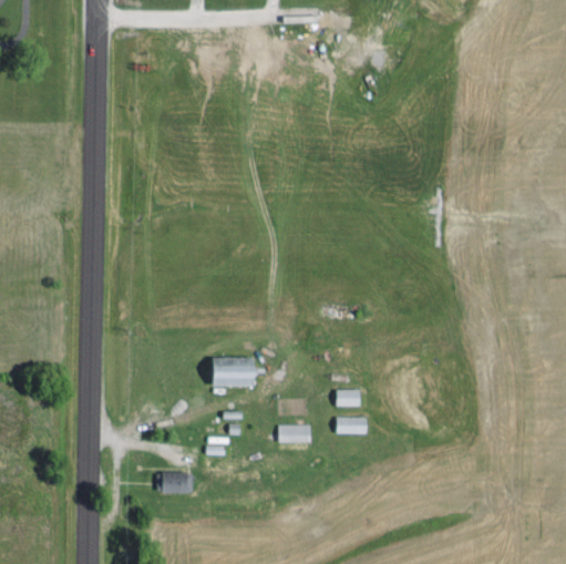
[(213,358),(212,386),(257,387),(258,358),(213,358)]
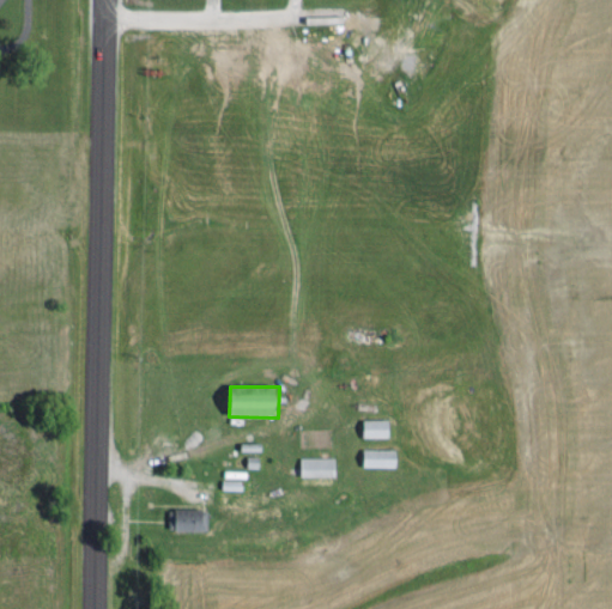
[(389,420),(363,420),(363,438),(389,438),(389,420)]
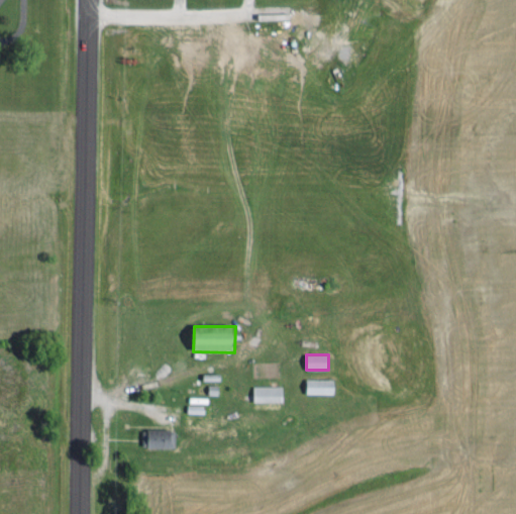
[(306,395),(334,395),(334,380),(306,379),(306,395)]
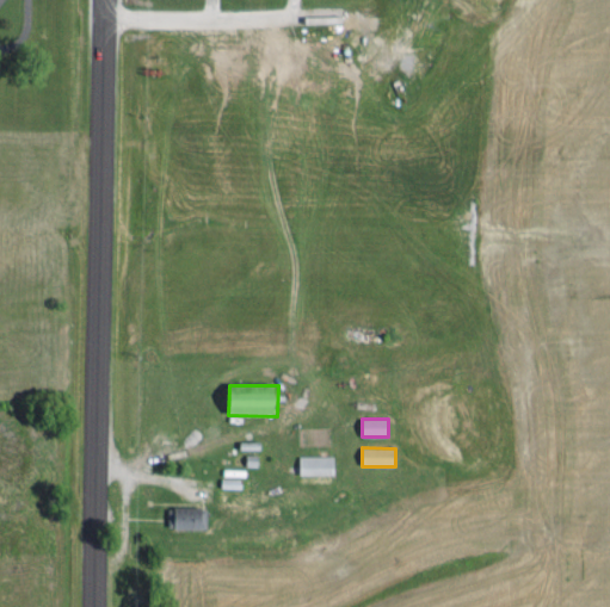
[(300,476),(333,475),(333,457),(299,457),(300,476)]
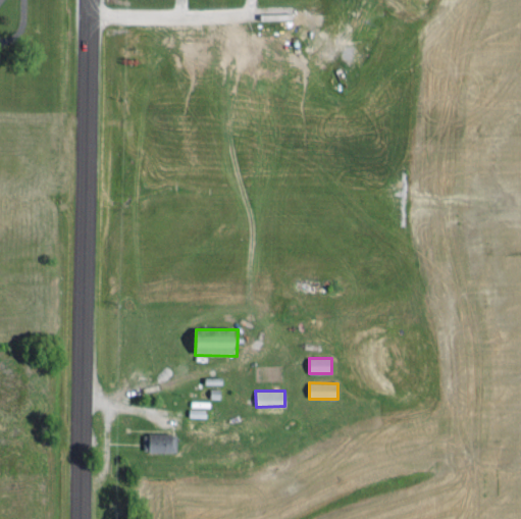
[(143,453),(176,453),(176,434),(143,434),(143,453)]
